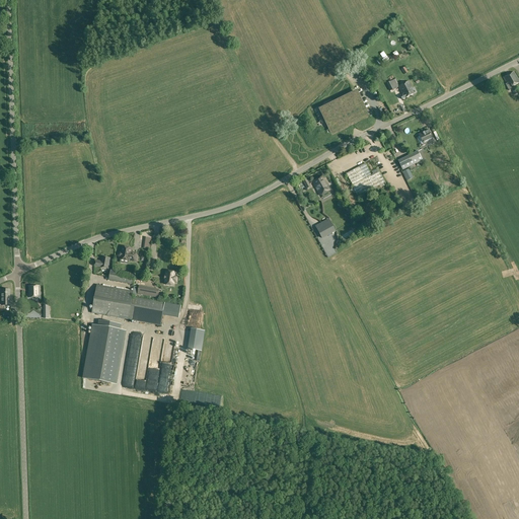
[(394,36),(399,44),(402,41),(398,34),(394,36)]
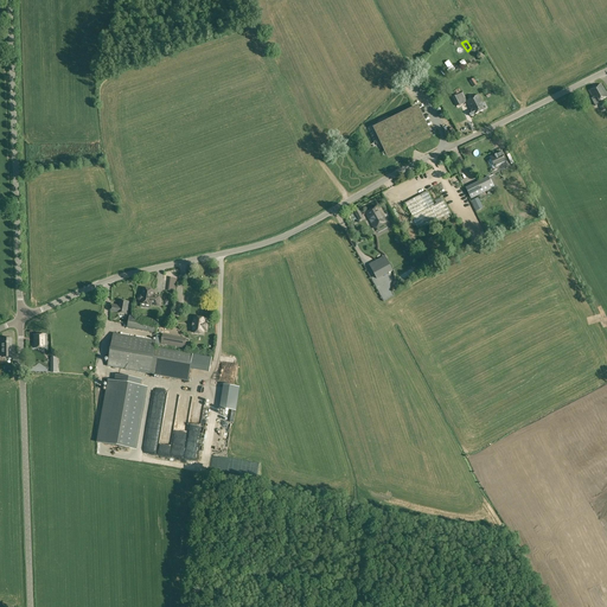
[(596,104),(599,103),(599,102),(606,96),(606,94),(601,84),(589,91),(593,98),(592,98),(595,107),(598,106),(596,104)]
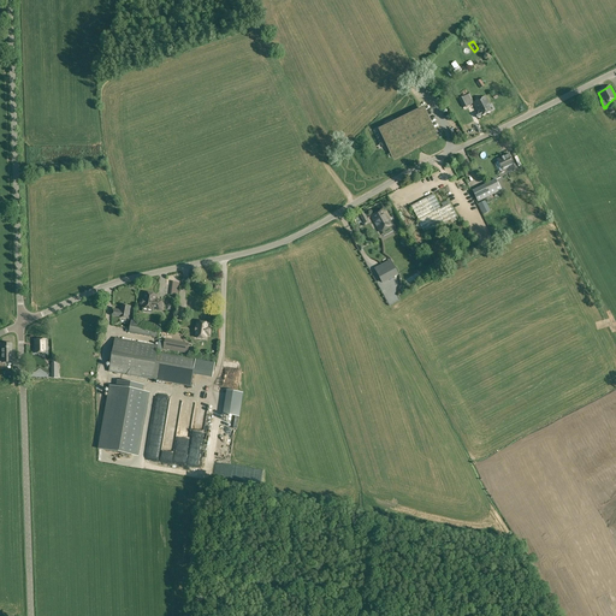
[(468,105),(474,102),(469,94),(458,100),(463,108),(468,106),(468,105)]
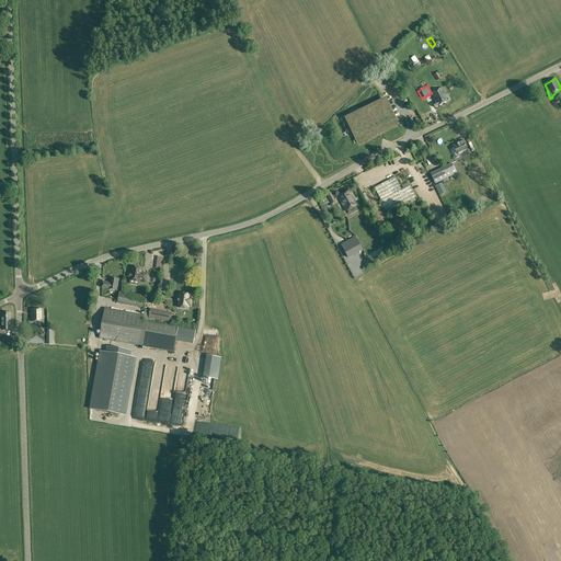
[(434,101),(435,100),(436,102),(433,104),(435,107),(447,101),(445,95),(442,89),(431,94),(434,101)]
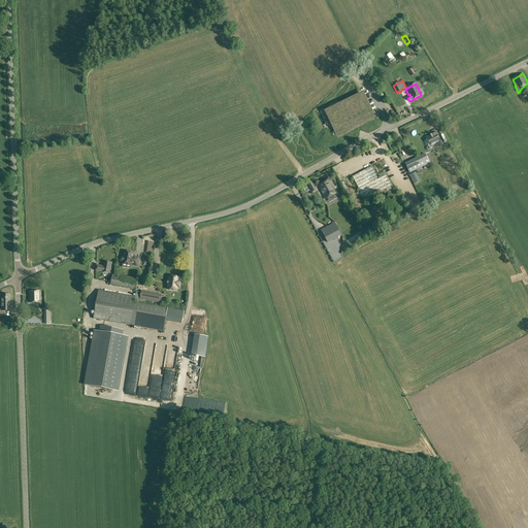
[(326,112),(336,134),(358,124),(374,116),(364,94),(340,106),(331,110),(326,112)]
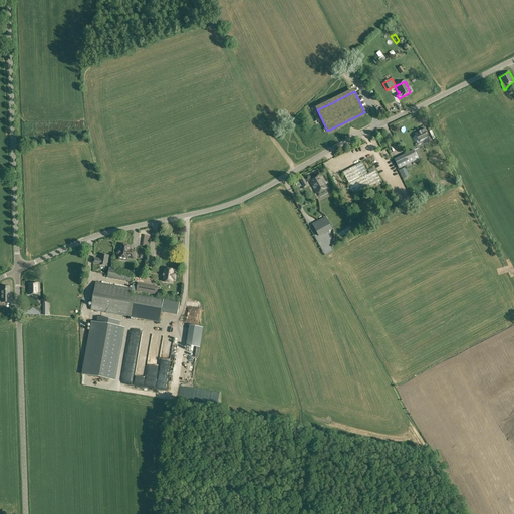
[(420,143),(429,139),(425,131),(424,129),(420,130),(421,131),(415,134),(420,143)]
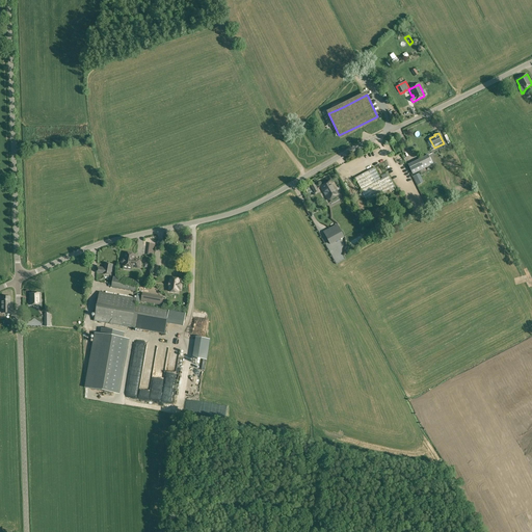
[(428,155),(408,165),(413,175),(433,164),(428,155)]
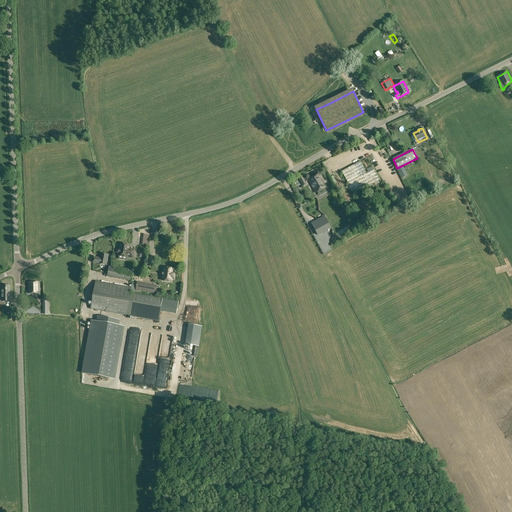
[(341,171),(348,185),(347,186),(346,187),(346,188),(347,189),(348,190),(349,190),(351,190),(353,195),(380,180),(372,167),(367,169),(368,172),(366,173),(360,161),(341,171)]
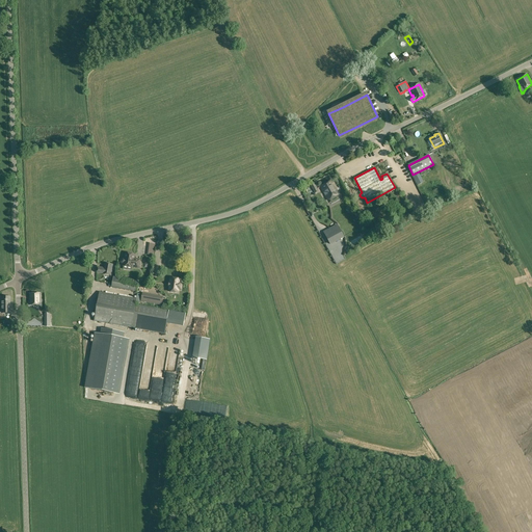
[(327,201),(339,194),(331,181),(320,187),(327,201)]
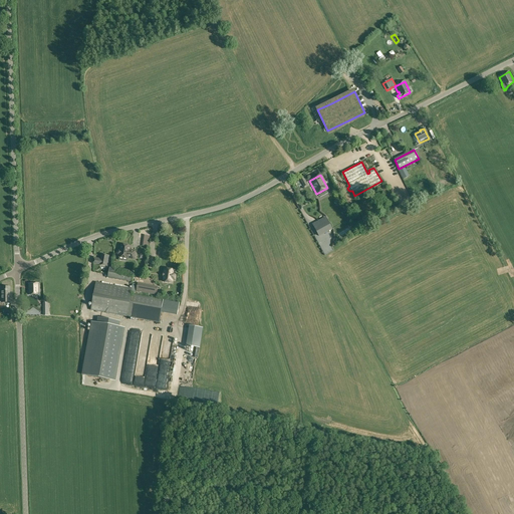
[(312,225),(319,236),(332,229),(326,218),(312,225)]
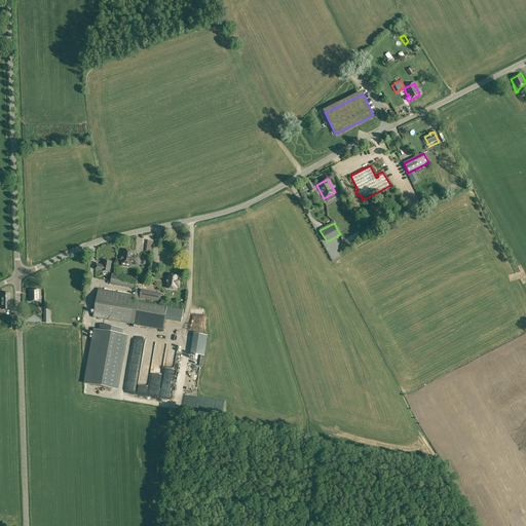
[(132,257),(132,252),(123,251),(123,256),(121,256),(119,257),(119,259),(120,261),(122,261),(121,263),(129,264),(137,265),(138,257),(134,256),(133,257),(132,257)]
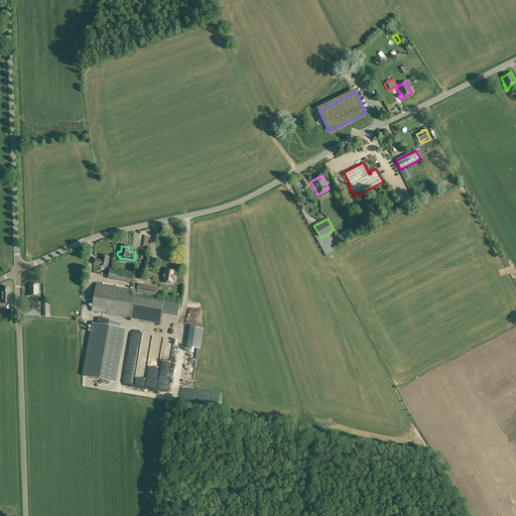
[(107,267),(109,257),(101,256),(100,261),(95,260),(94,265),(107,267)]
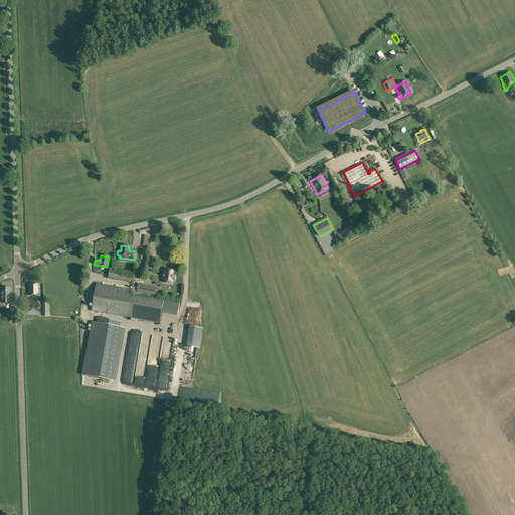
[(135,273),(110,268),(108,279),(133,283),(135,273)]
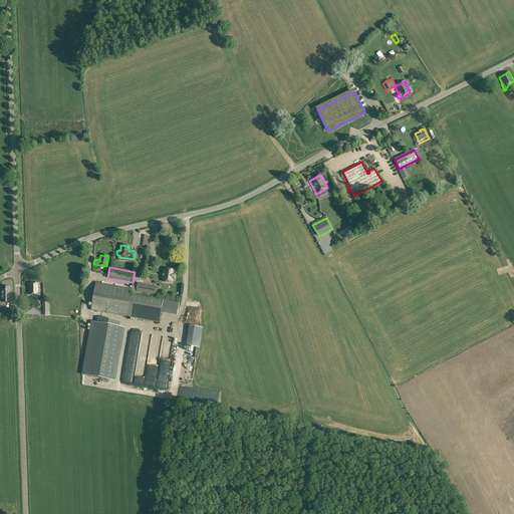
[(172,283),(172,279),(175,280),(176,274),(173,274),(174,270),(165,269),(165,273),(164,273),(164,277),(164,281),(172,283)]
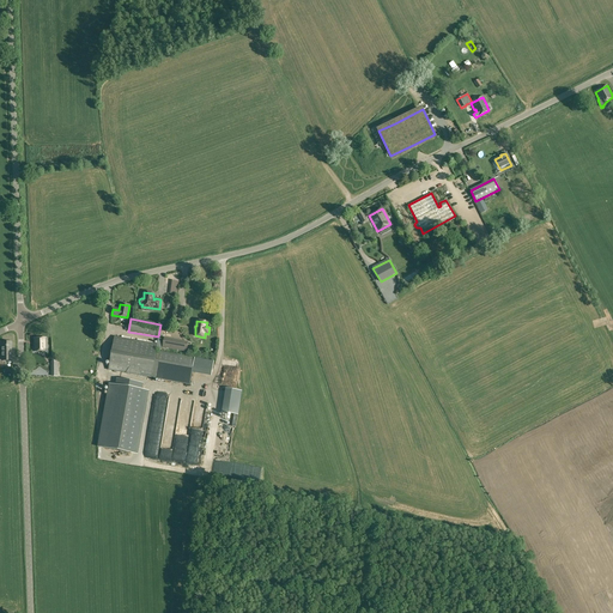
[(35,351),(47,351),(47,338),(34,338),(35,351)]
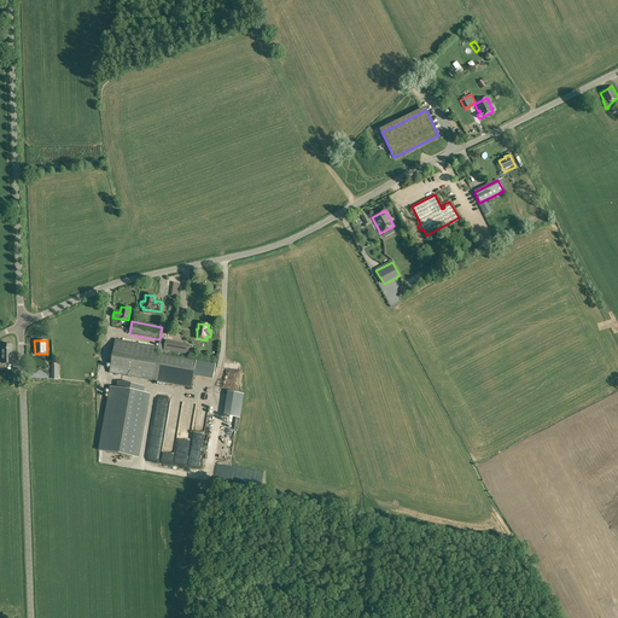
[(158,348),(116,340),(110,372),(192,388),(193,375),(213,379),(215,363),(157,354),(158,349),(158,348)]
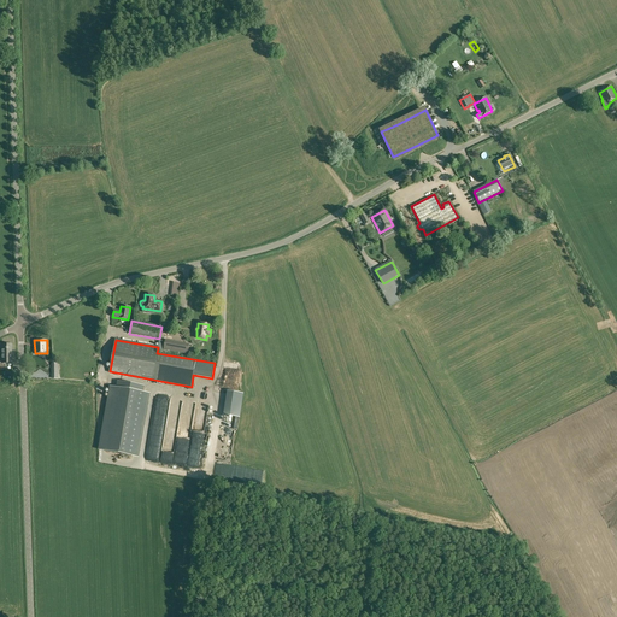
[(165,341),(163,348),(187,353),(188,345),(165,341)]
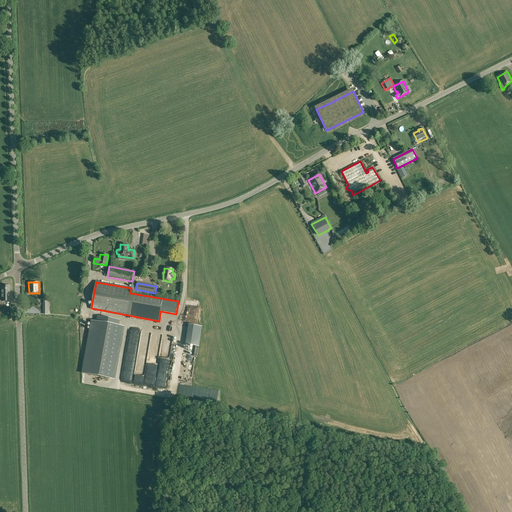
[(197,316),(197,306),(187,306),(187,310),(191,310),(191,316),(197,316)]
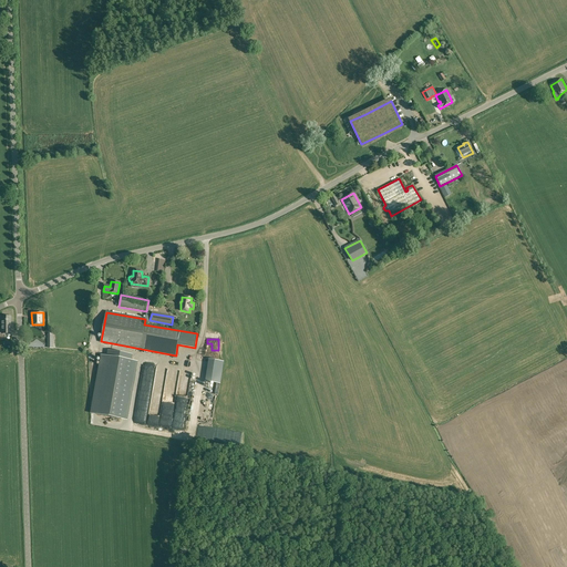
[(102,356),(91,413),(126,420),(137,362),(132,361),(133,354),(107,350),(106,357),(102,356)]
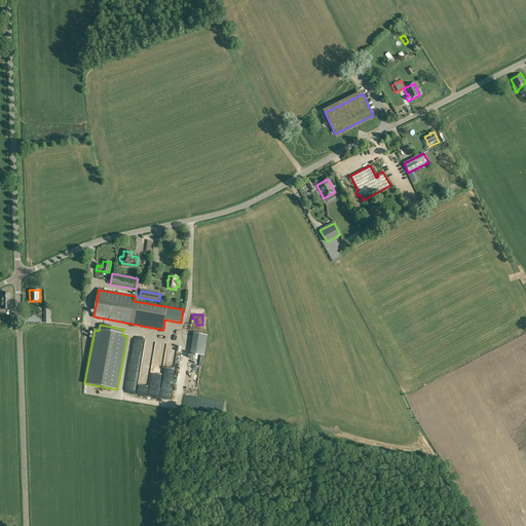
[(208,336),(203,335),(194,334),(194,336),(191,353),(204,355),(208,336)]
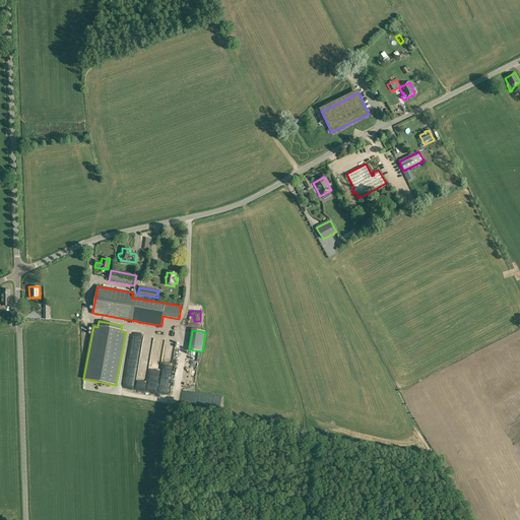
[(155,390),(157,365),(147,364),(145,389),(155,390)]
